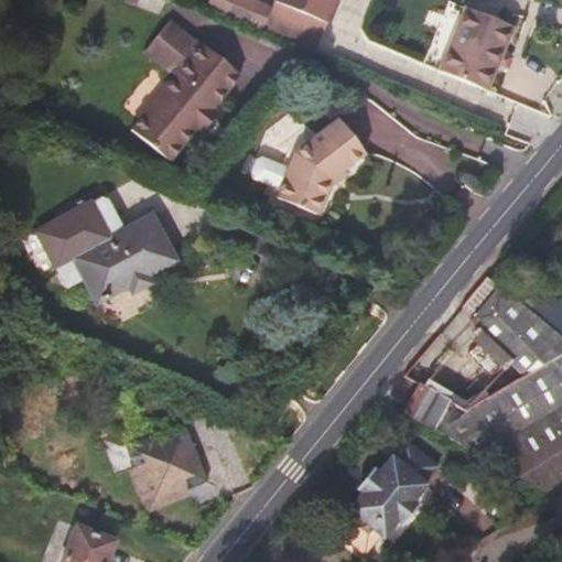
[(341,1),(341,0),(277,0),(328,22),(337,0),(339,0),(341,1)]
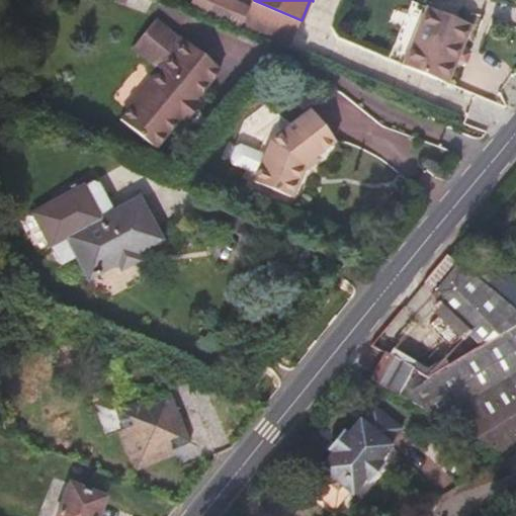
[(461,47),(471,22),(431,5),(407,65),(447,81),(457,56),(461,47)]
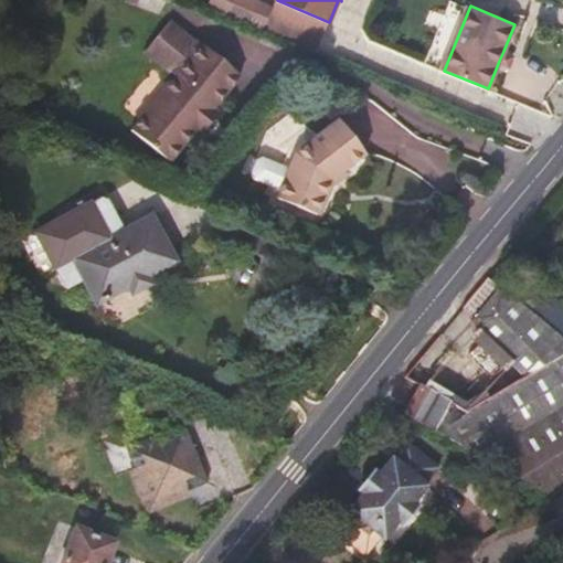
[(215,107),(243,75),(198,38),(172,68),(179,74),(134,128),(172,160),(199,127),(203,130),(219,110),(215,107)]
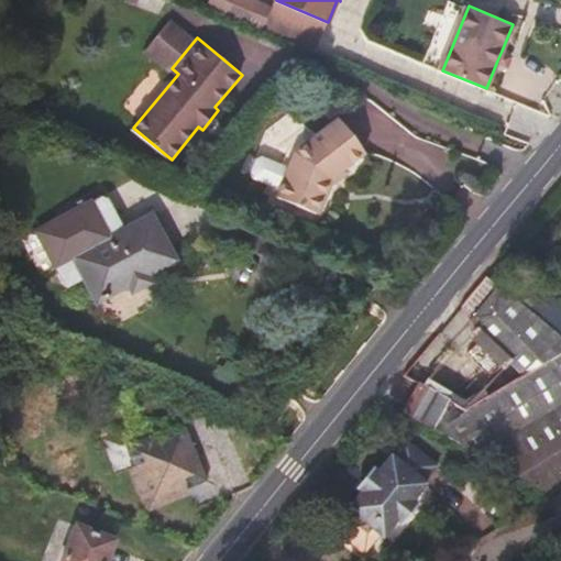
[(513,55),(502,51),(497,61),(508,66),(513,55)]
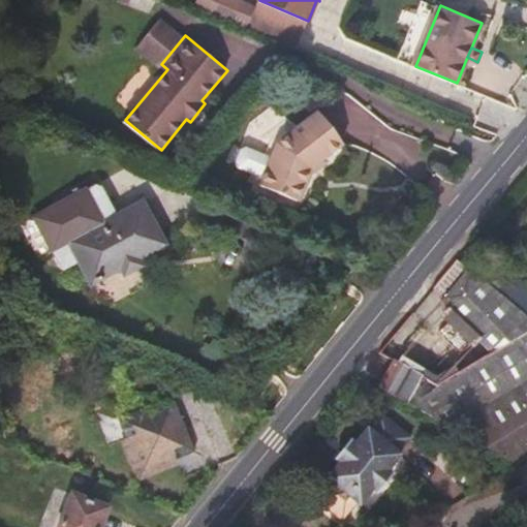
[(430,93),(436,81),(428,78),(423,90),(430,93)]
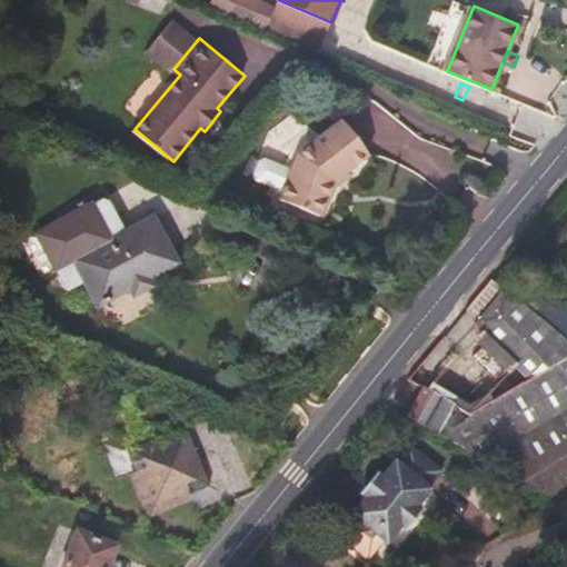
[(351,168),(370,153),(344,119),(300,153),(294,168),(285,190),(281,197),(326,215),(338,185),(335,180),(351,168)]
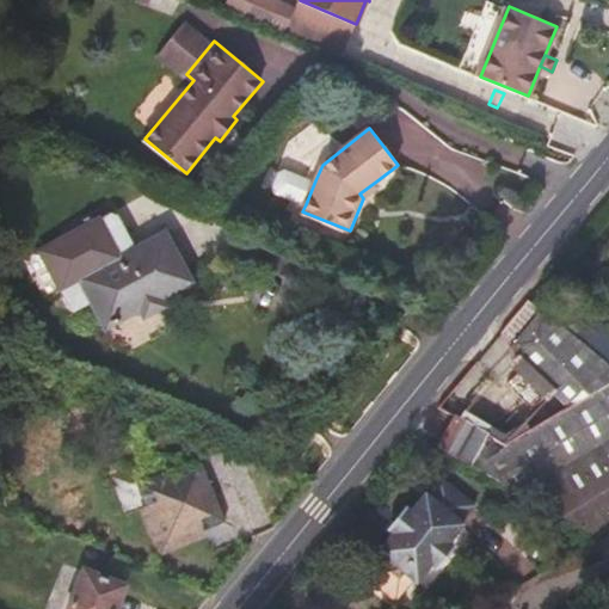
[(306,204),(315,180),(287,168),(280,171),(274,185),(277,192),(306,204)]
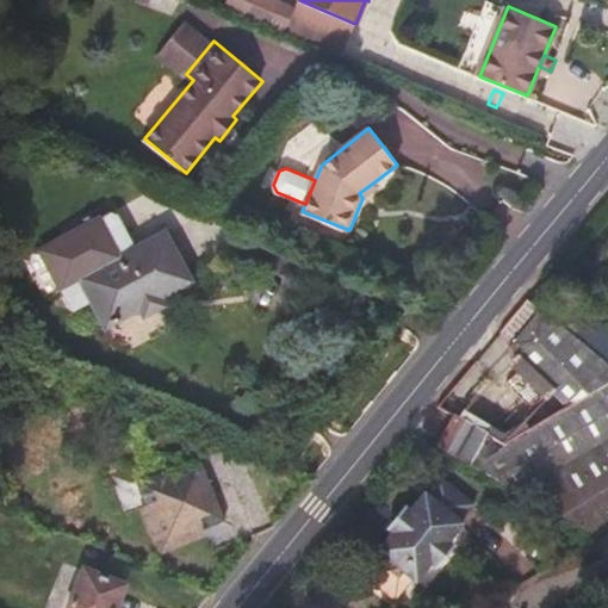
[(363,198),(379,185),(377,180),(359,193),(363,198)]
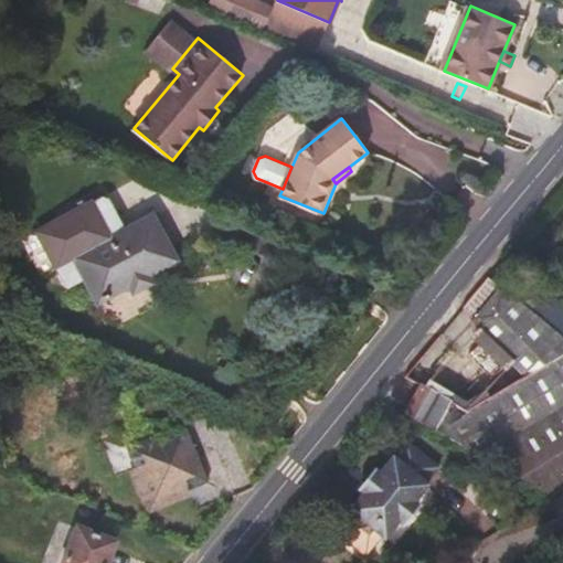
[(127,229),(107,191),(92,199),(113,236),(127,229)]
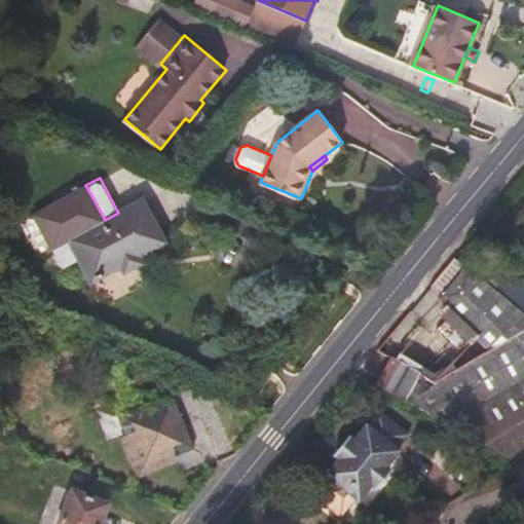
[(164,240),(143,200),(118,213),(105,220),(85,185),(35,214),(53,248),(55,247),(66,266),(81,259),(94,282),(123,267),(127,273),(142,265),(138,256),(164,240)]
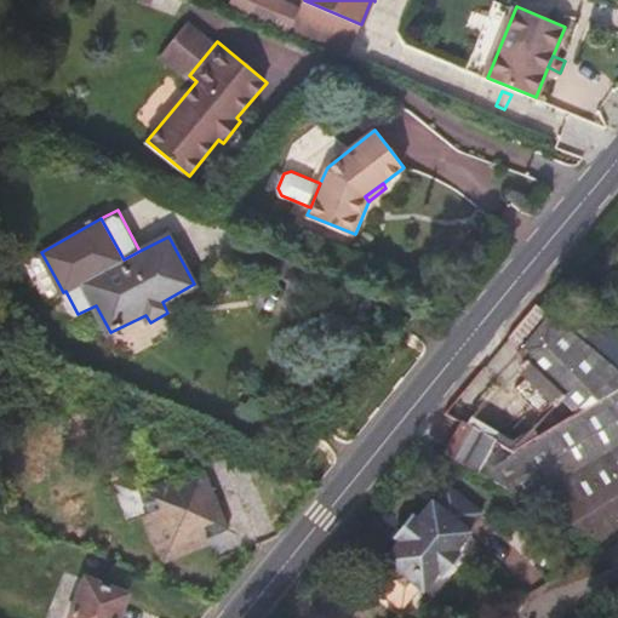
[(595,327),(582,316),(561,301),(550,313),(562,322),(583,339),(584,341),(595,327)]
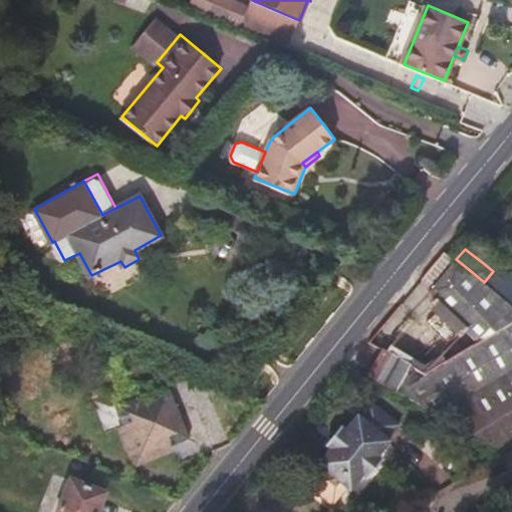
[(429,291),(456,259),(446,250),(445,251),(423,279),(429,291)]
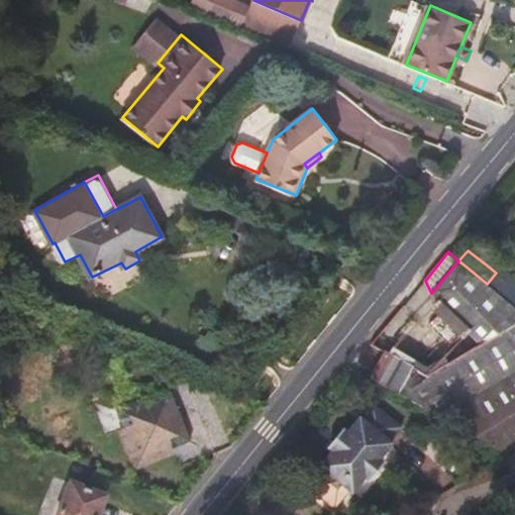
[(514,276),(501,266),(496,273),(487,284),(486,283),(469,269),(458,261),(431,293),(431,295),(436,300),(440,297),(485,340),(479,343),(448,362),(427,375),(413,366),(412,366),(413,365),(391,351),(386,349),(370,378),(400,393),(439,415),(502,451),(514,442),(514,276)]
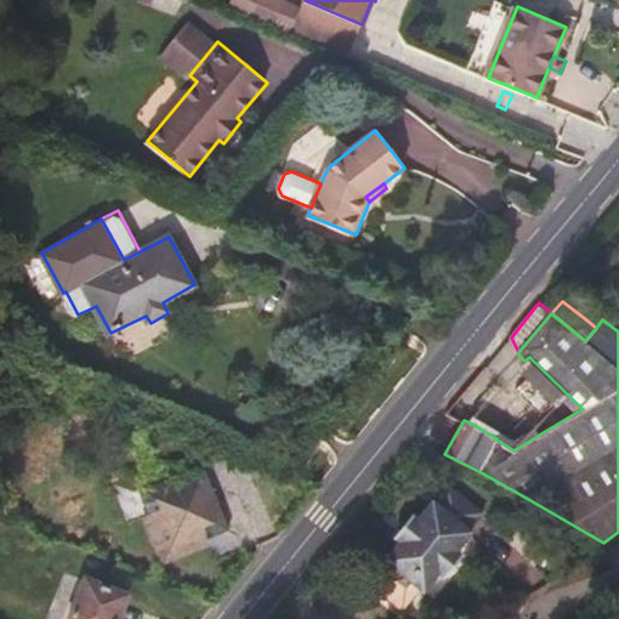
[(583,409),(529,357),(524,361),(575,413),(583,409)]
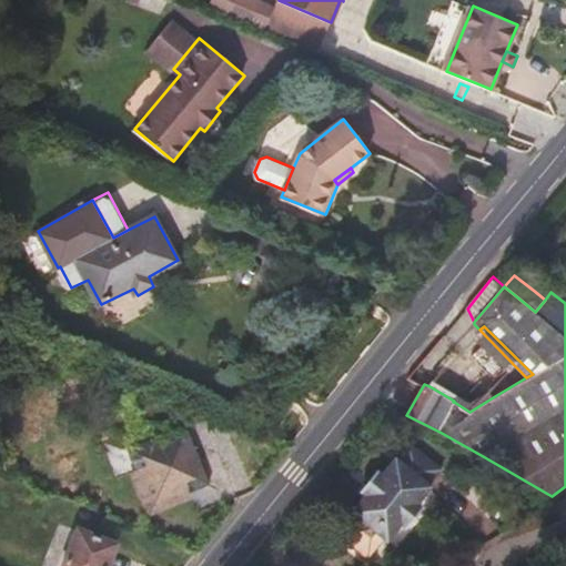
[(470,412),(493,397),(489,392),(470,403),(433,381),(430,386),(454,401),(453,402),(454,402),(470,412)]
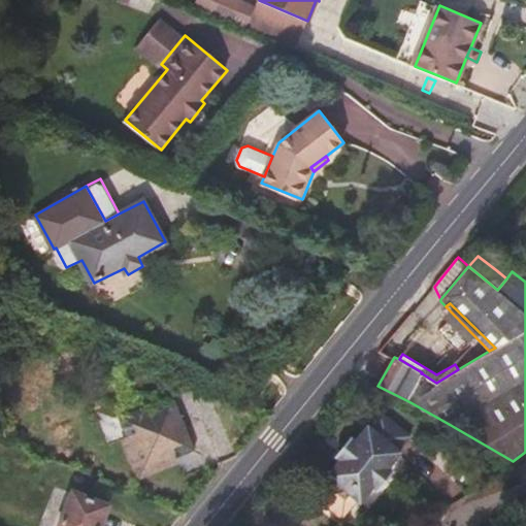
[(197,449),(174,395),(120,417),(127,436),(122,438),(129,456),(133,453),(134,453),(142,471),(162,464),(164,469),(181,463),(178,457),(197,449)]
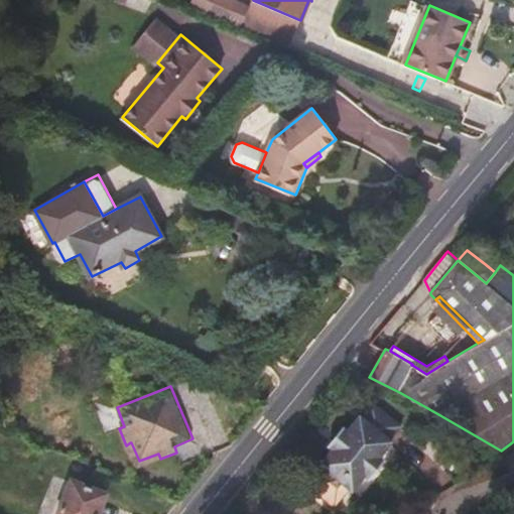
[(380,457),(392,441),(390,440),(402,425),(373,402),(372,402),(362,416),(359,414),(347,430),(343,427),(328,445),(332,450),(319,465),(322,467),(307,485),(336,507),(338,505),(350,490),(353,491),(364,477),(365,476),(369,479),(384,461),(380,458),(380,457)]
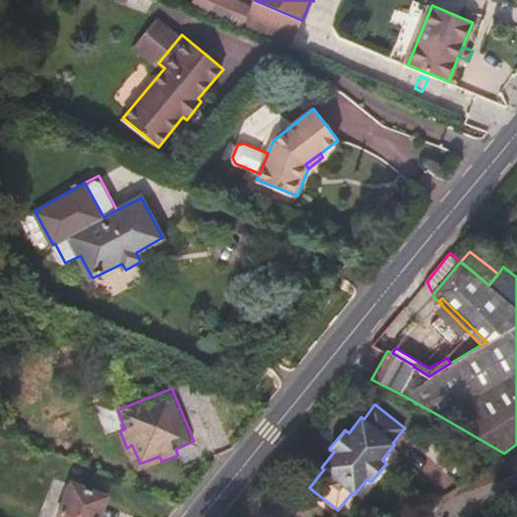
[(98,516),(107,496),(71,483),(57,516),(98,516)]
